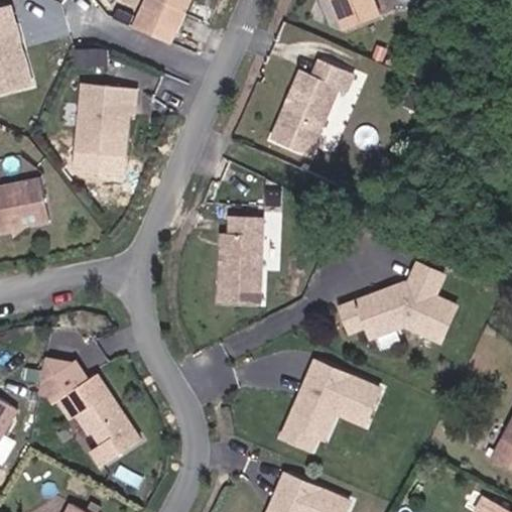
[(160,0),(188,13),(194,0),(160,0)]
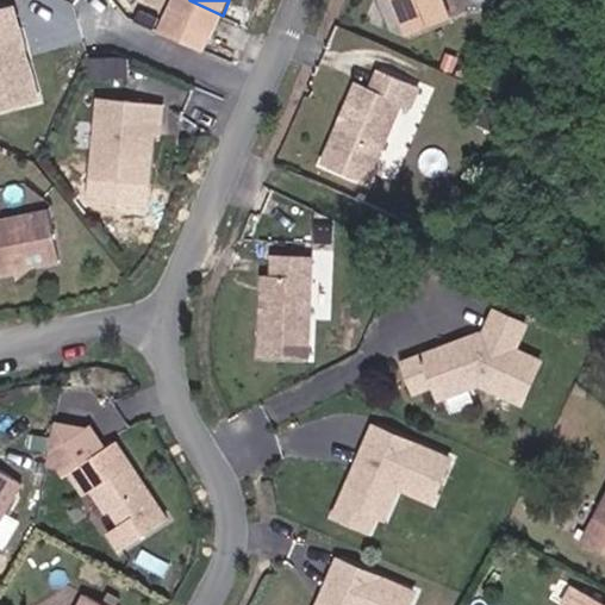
[(399,0),(409,36),(451,20),(443,0),(399,0)]
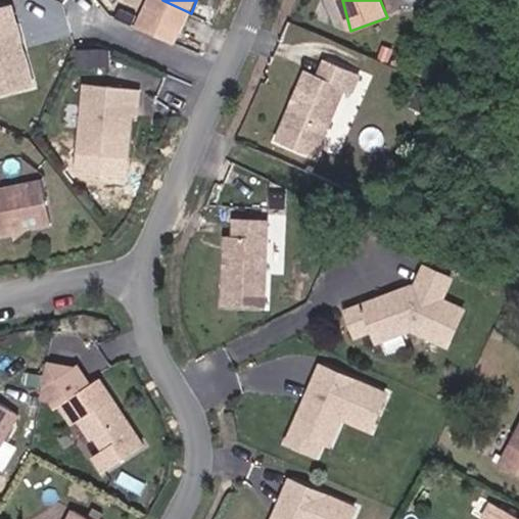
[(13,3),(0,6),(0,93),(34,85),(13,3)]
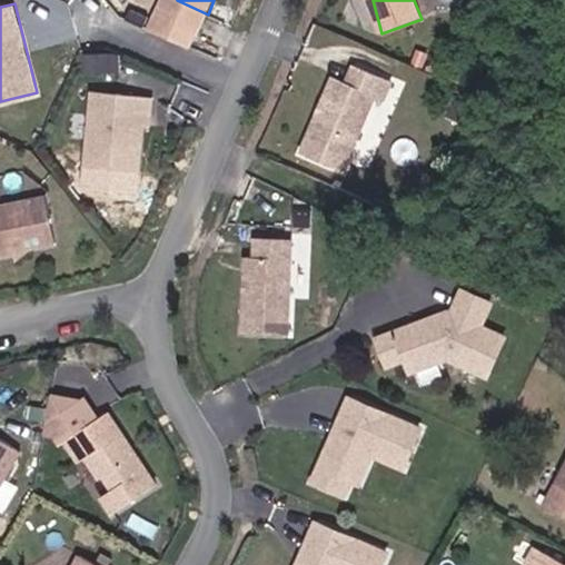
[(393,82),(355,67),(348,85),(335,79),(300,155),(343,172),(375,99),(384,102),(393,82)]
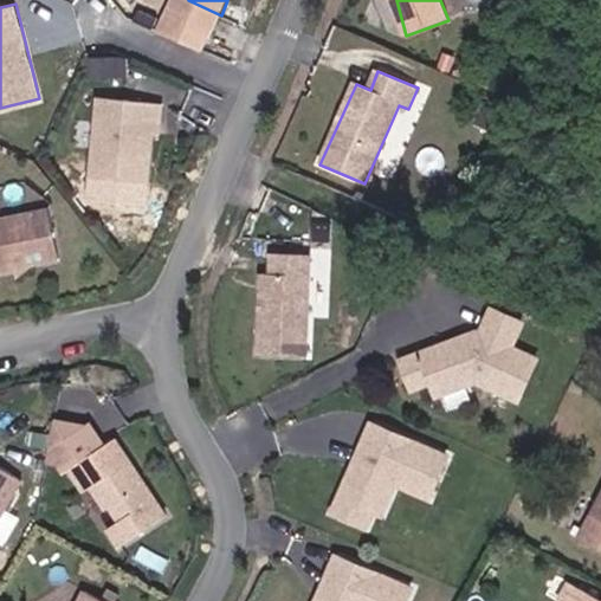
[(163,104),(101,97),(91,178),(147,185),(154,122),(161,123),(163,104)]
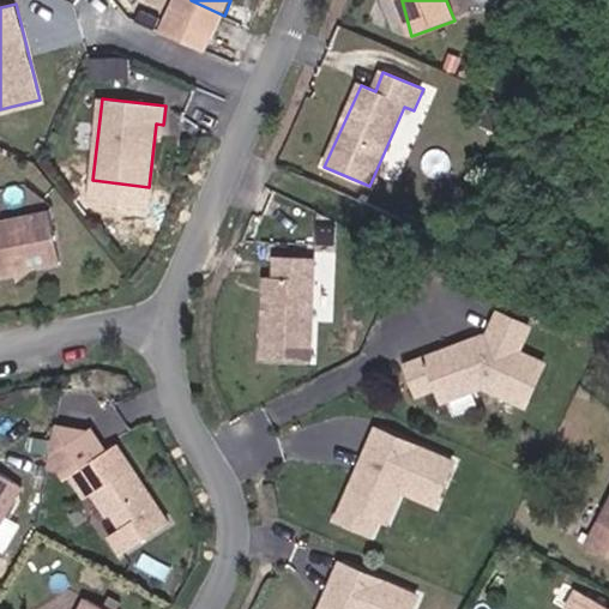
[(49,211),(0,219),(0,272),(60,261),(49,211)]
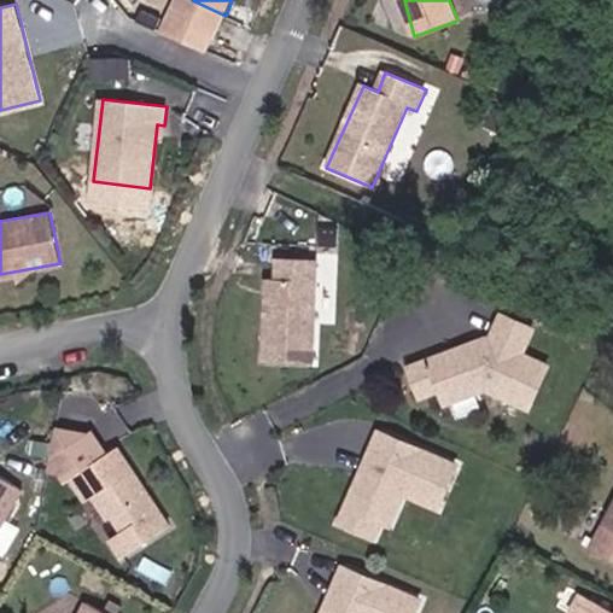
[(313,363),(319,261),(279,260),(278,280),(269,280),(264,361),(313,363)]
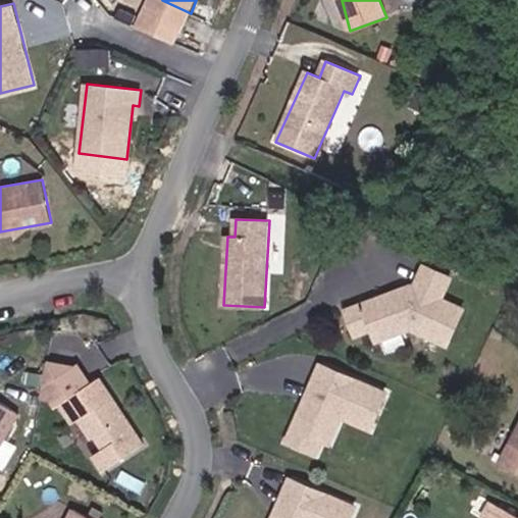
[(443,347),(457,311),(434,302),(444,279),(418,269),(409,291),(406,290),(397,293),(399,298),(394,300),(387,297),(357,309),(367,332),(371,345),(376,343),(396,335),(406,331),(443,347)]
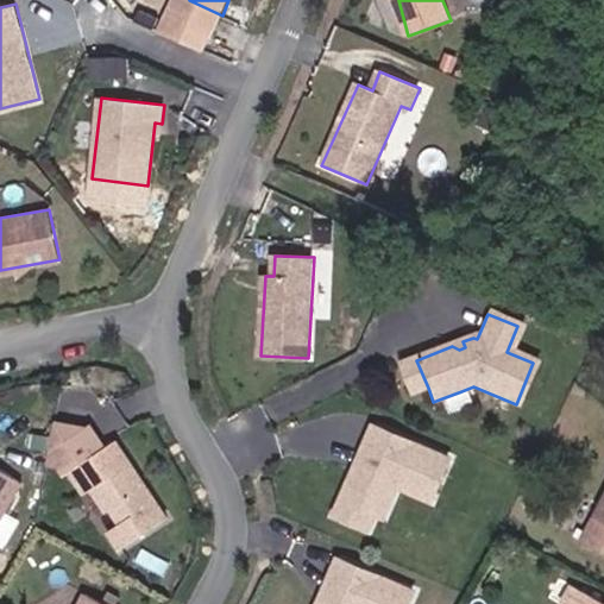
[(428,388),(416,360),(397,369),(408,396),(428,388)]
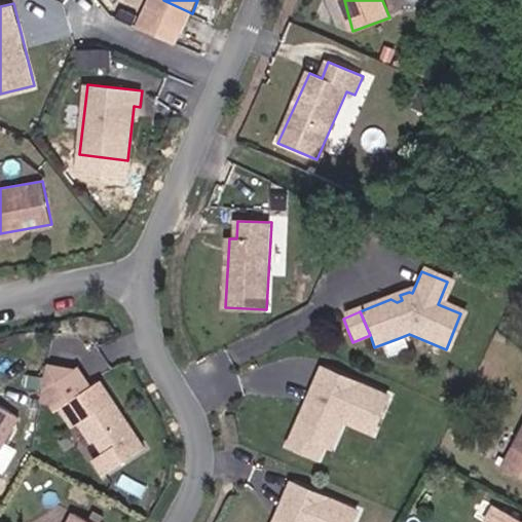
[(404,350),(399,338),(379,345),(384,359),(404,350)]
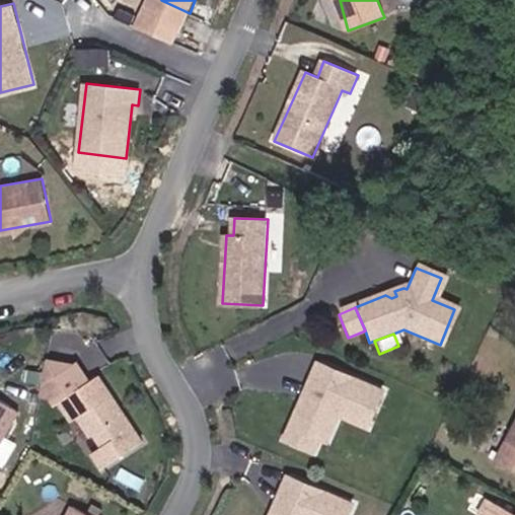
[(73,363),(47,358),(41,393),(49,394),(53,401),(56,399),(67,419),(74,416),(85,435),(89,433),(97,447),(87,452),(96,467),(139,442),(130,428),(127,430),(119,417),(122,415),(98,375),(85,382),(73,363)]
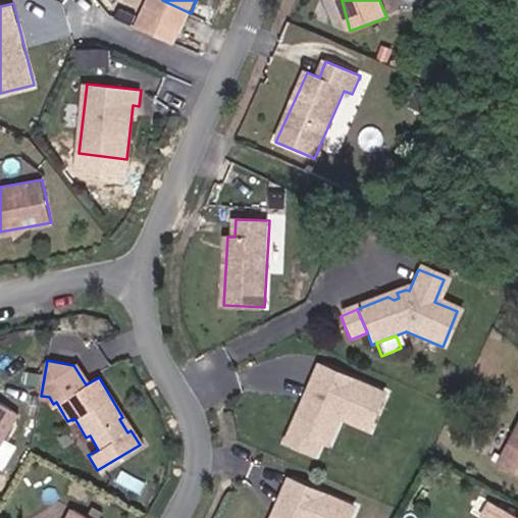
[(384,395),(320,367),(313,382),(317,384),(312,398),(305,401),(293,429),(321,441),(328,445),(340,417),(369,430),(384,395)]
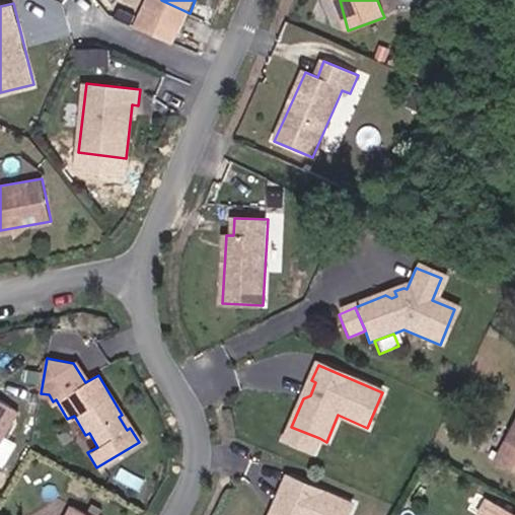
[(0,438),(17,410),(0,398),(0,438)]
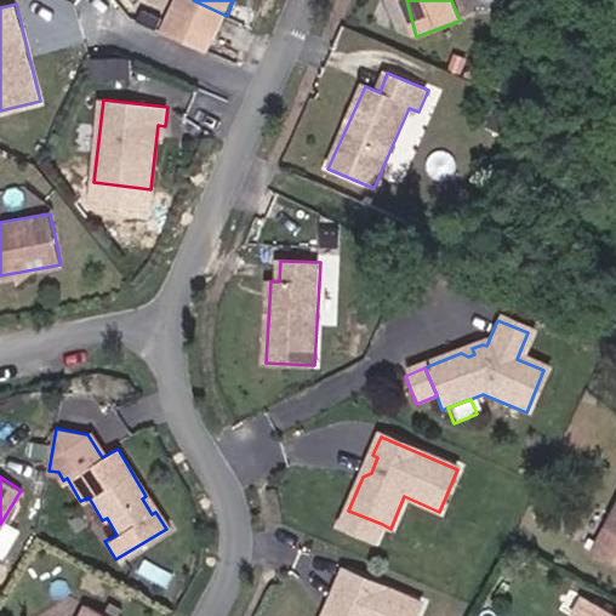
[(615,484),(580,554),(615,572),(615,484)]
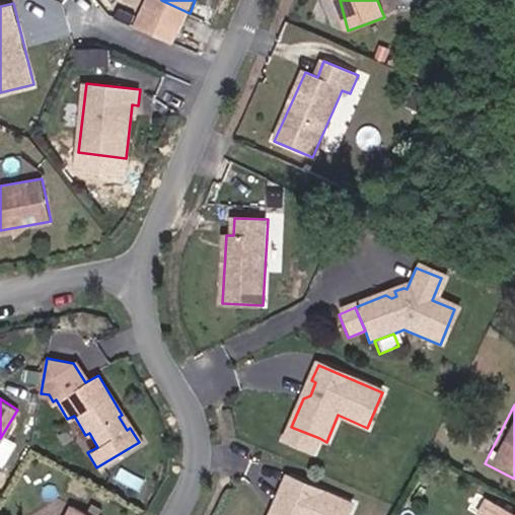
[(319,438),(291,427),(285,440),(313,452),(319,438)]
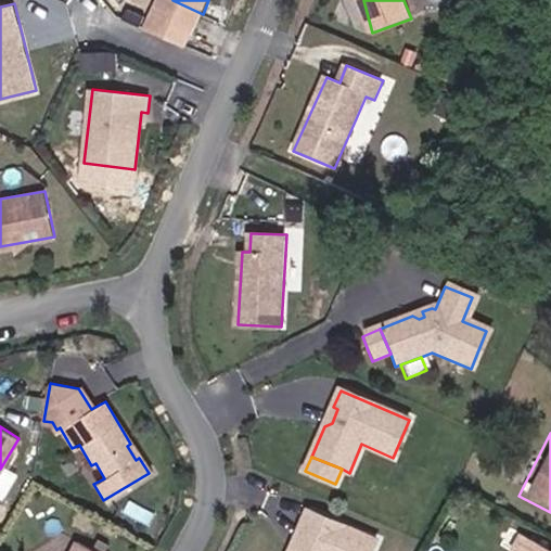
[(372,550),(376,541),(308,512),(299,546),(295,550),(372,550)]
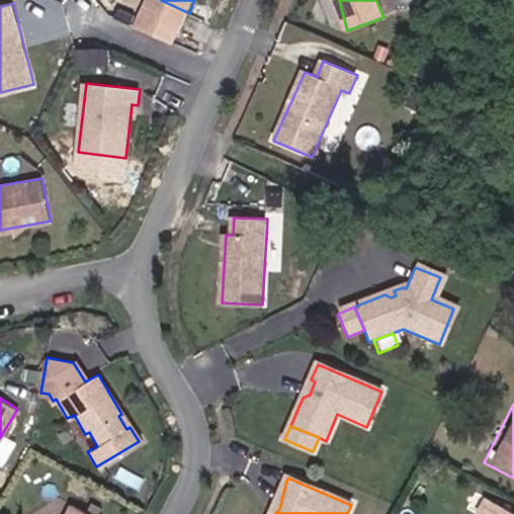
[(87,513),(71,505),(66,513),(87,513)]
